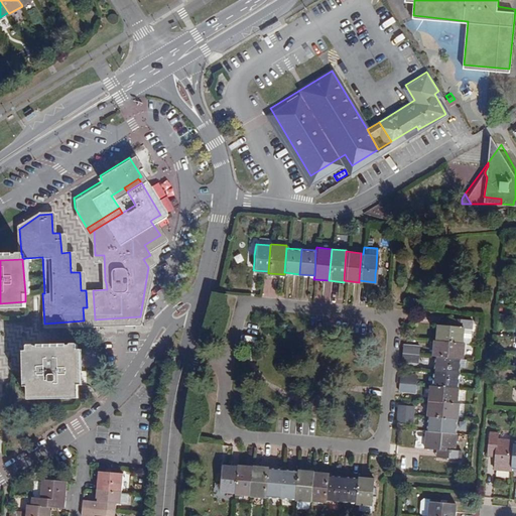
[(89,290),(86,290),(87,307),(83,307),(84,320),(90,320),(95,319),(93,290),(89,290)]
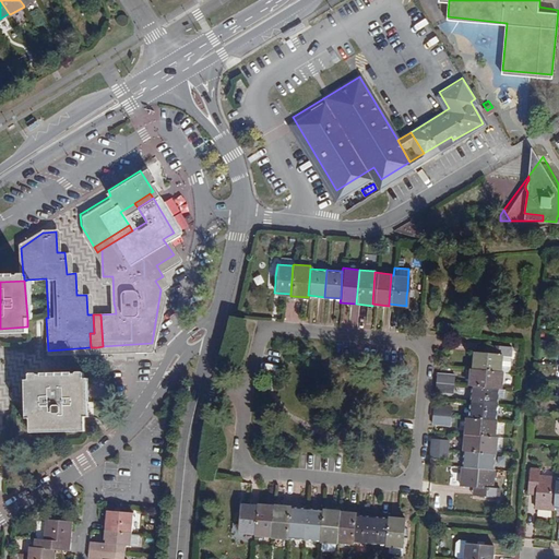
[(472,353),(471,369),(500,372),(501,358),(510,359),(510,349),(489,347),(488,355),(485,354),(472,353)]
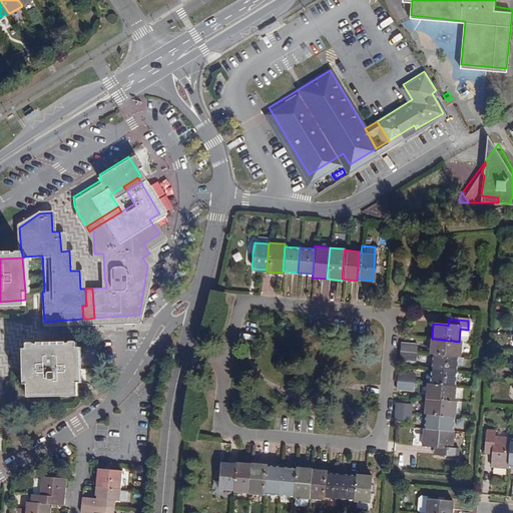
[(459,342),(432,339),(430,339),(429,354),(432,354),(456,357),(459,357),(460,342),(459,342)]
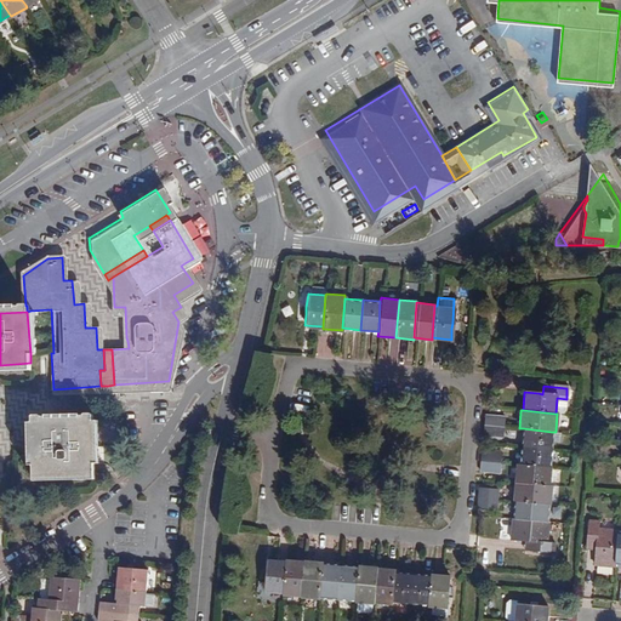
[(483,425),(502,427),(503,416),(484,415),(483,425)]
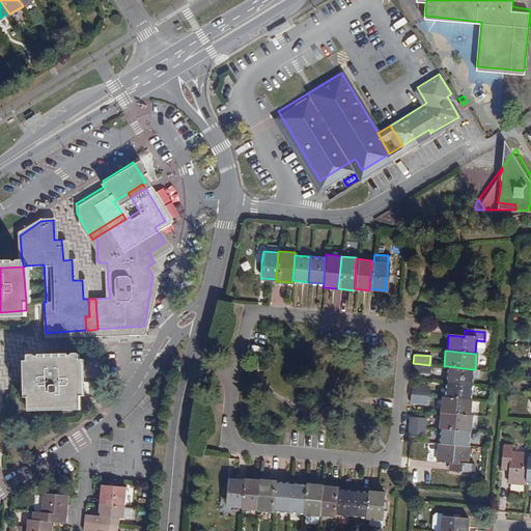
[(84,400),(84,391),(81,356),(29,358),(32,395),(32,404),(84,400)]
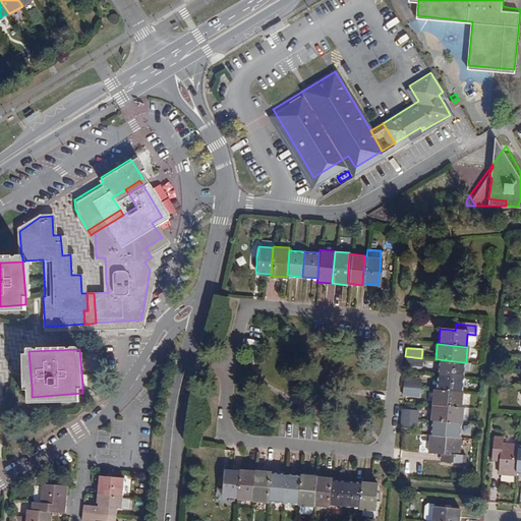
[(420,366),(421,358),(405,356),(404,365),(420,366)]
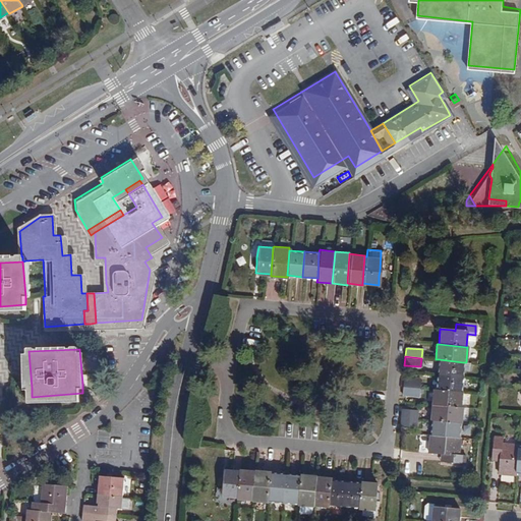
[(463,362),(439,359),(438,374),(462,378),(463,362)]
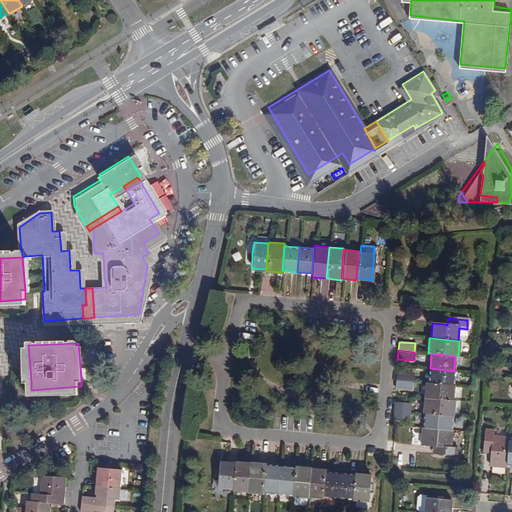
[(428,384),(452,386),(454,371),(430,368),(428,384)]
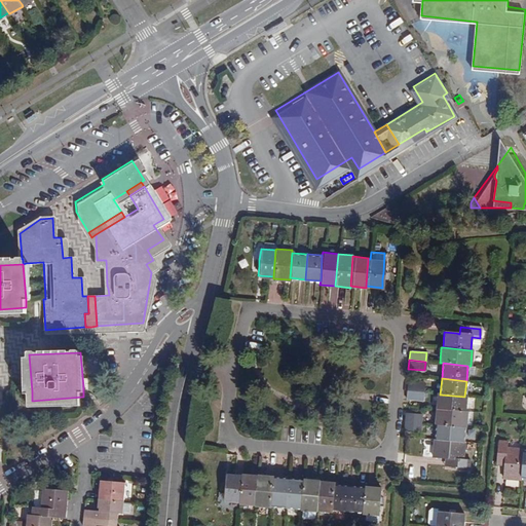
[(407,390),(422,392),(423,382),(408,380),(407,390)]
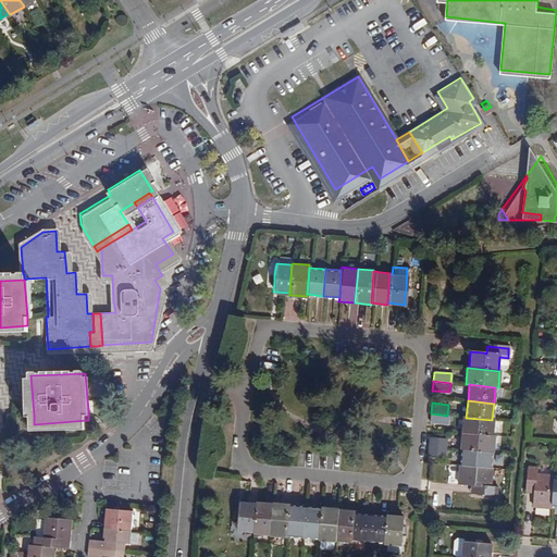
[(447,424),(447,416),(431,413),(430,423),(447,424)]
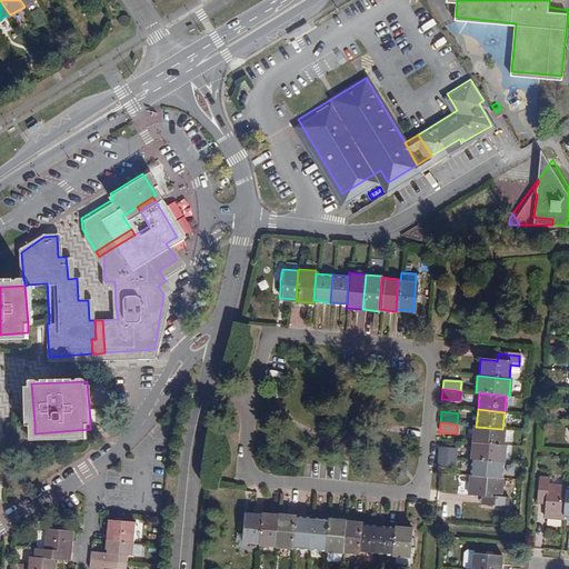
[(506,430),(502,429),(476,427),(472,426),(471,442),(505,446),(506,430)]
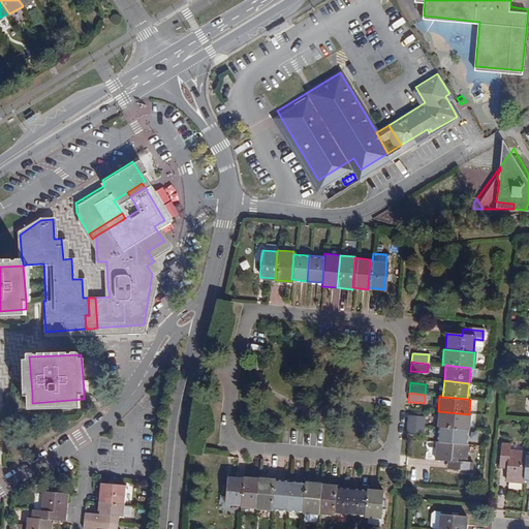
[(469,414),(438,411),(437,427),(438,427),(467,430),(468,431),(469,414)]
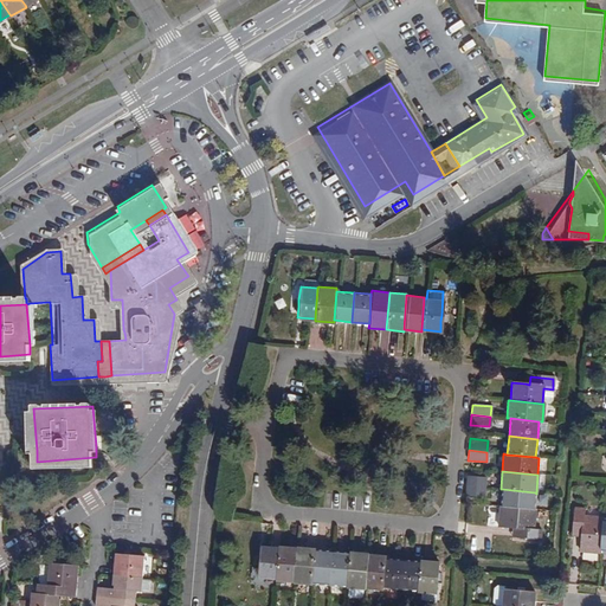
[(465,485),(484,488),(485,477),(466,476),(465,485)]
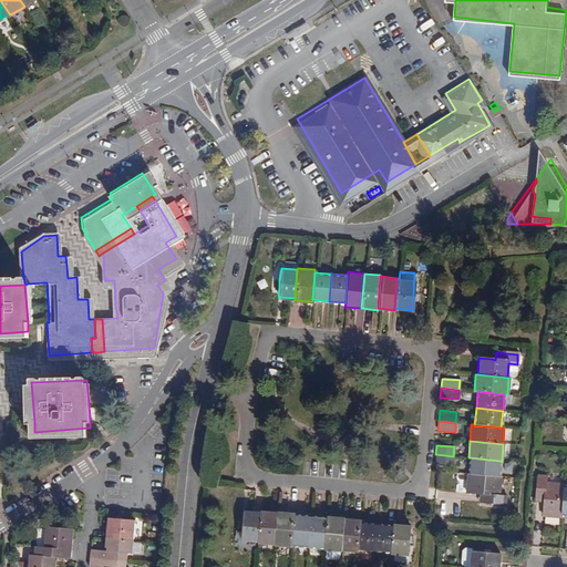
[(452,465),(453,456),(435,454),(434,464),(452,465)]
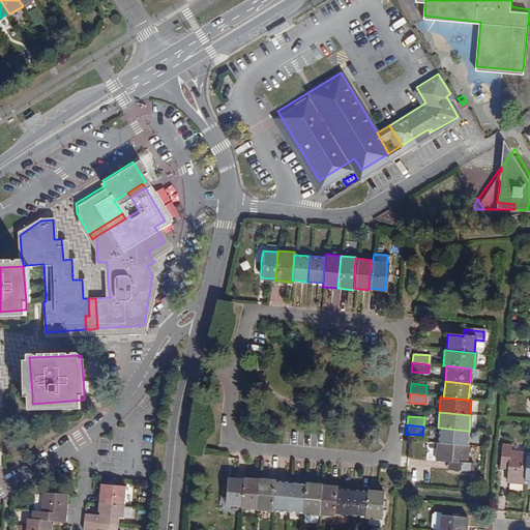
[(468,431),(439,428),(437,443),(466,446),(468,431)]
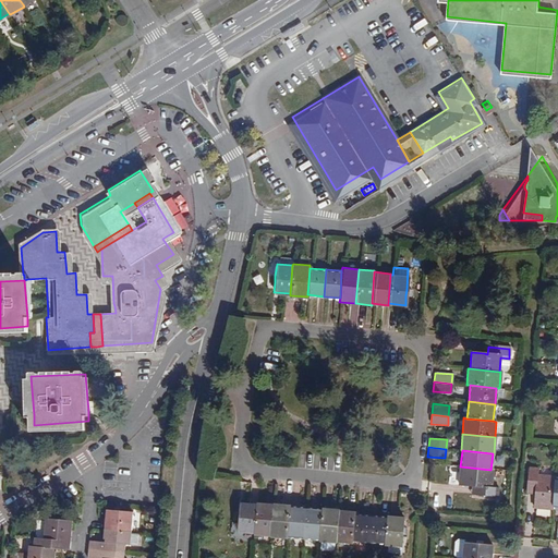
[(552,505),(554,478),(555,475),(536,474),(537,466),(528,465),(525,487),(534,488),(533,494),(532,507),(552,509),(552,505)]
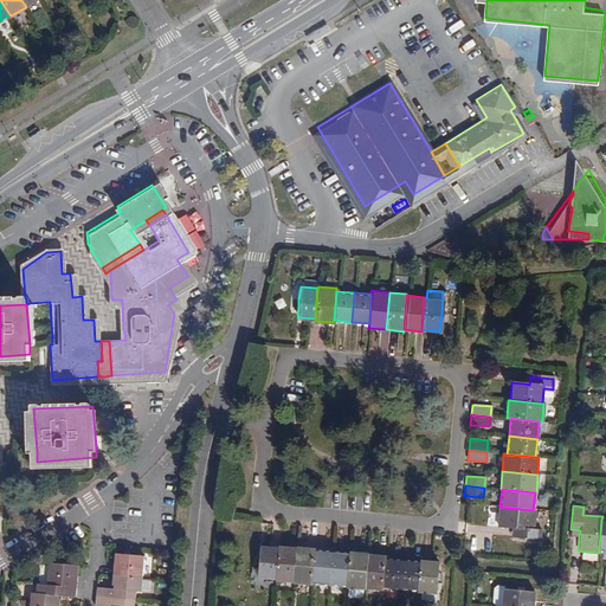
[(533,510),(500,507),(498,507),(497,528),(511,529),(516,529),(515,539),(539,541),(540,532),(533,530),(535,510),(533,510)]
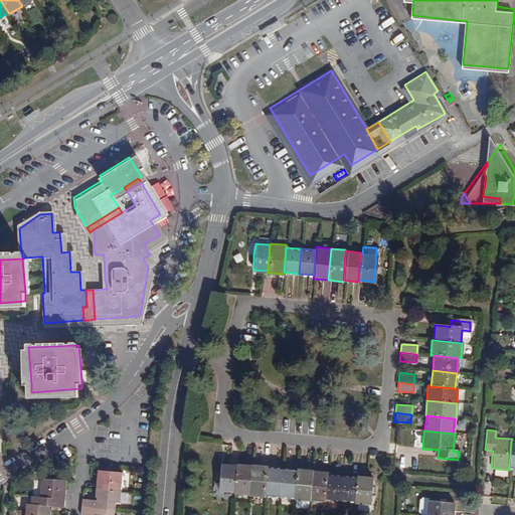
[(217,489),(232,491),(235,464),(220,463),(219,474),(218,480),(217,489)]
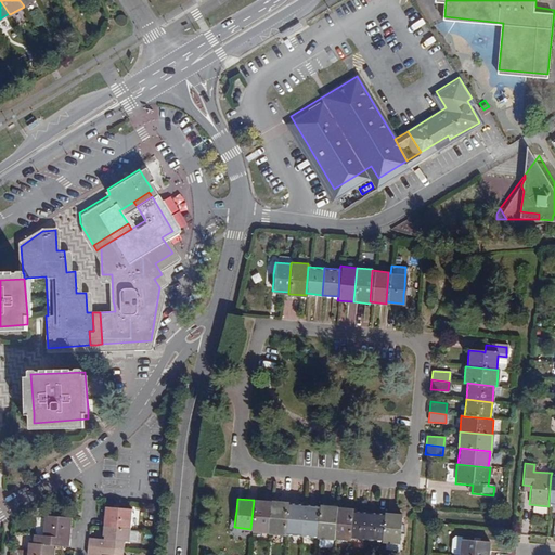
[(254,499),(254,500),(250,529),(267,531),(270,500),(254,499)]
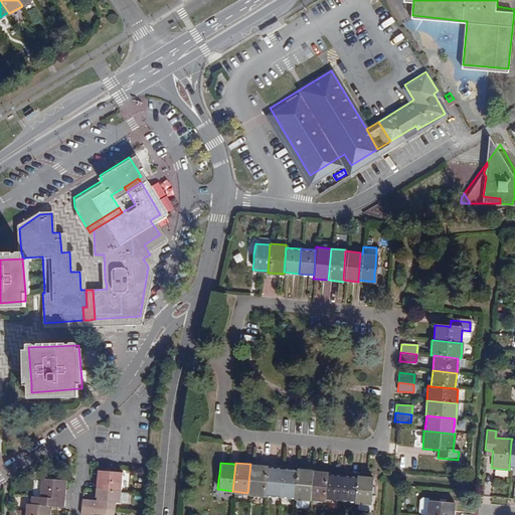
[(250,464),(247,493),(247,494),(263,495),(265,466),(265,465),(250,464)]
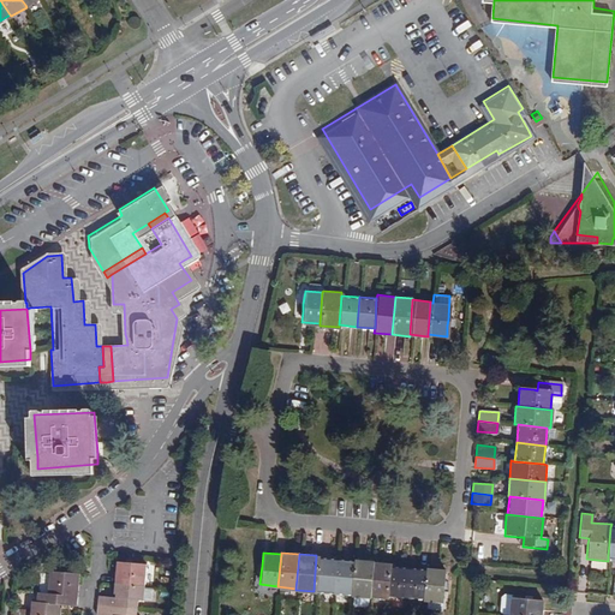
[(316,556),(314,591),(332,592),(335,557),(316,556)]
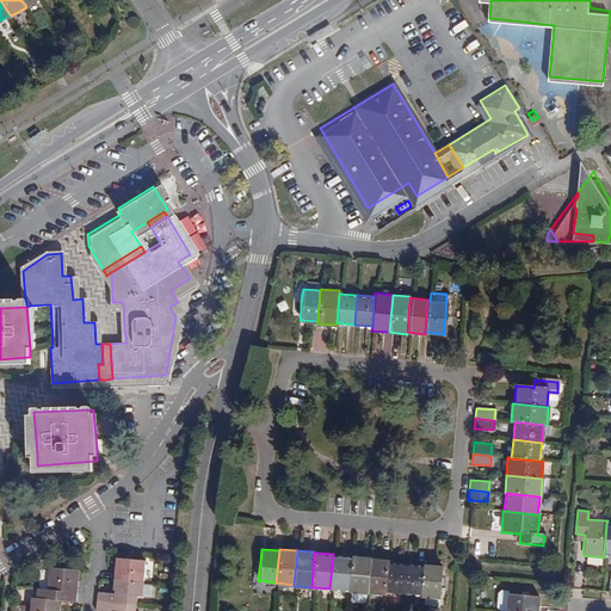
[(333,554),(329,588),(347,590),(350,556),(333,554)]
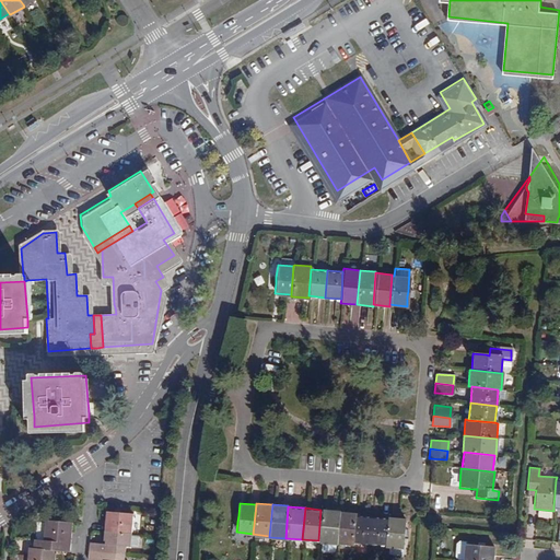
[(321,510),(318,540),(318,543),(335,544),(335,543),(338,511),(321,509),(321,510)]
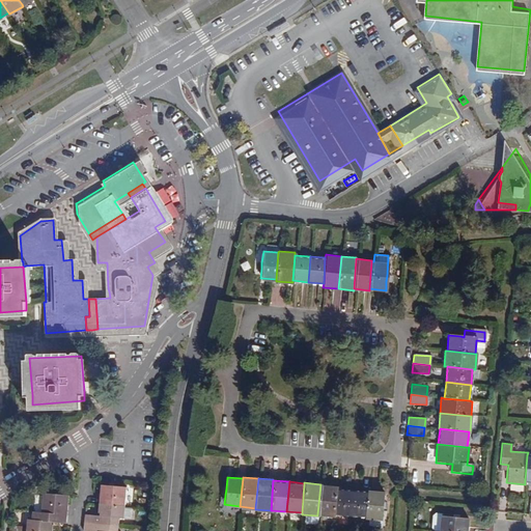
[(333,514),(335,488),(335,485),(320,484),(317,514),(333,515),(333,514)]
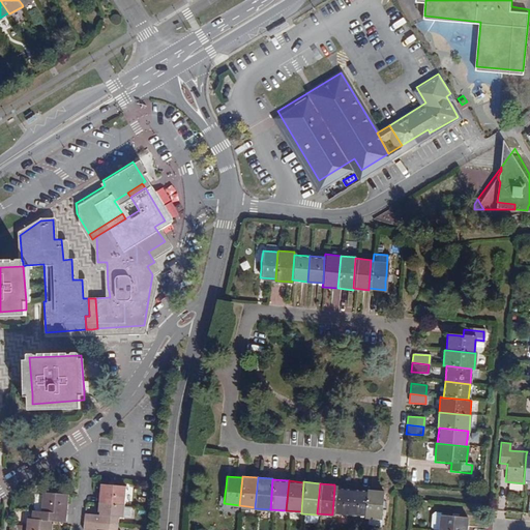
[(100,504),(126,507),(128,487),(102,484),(100,504)]
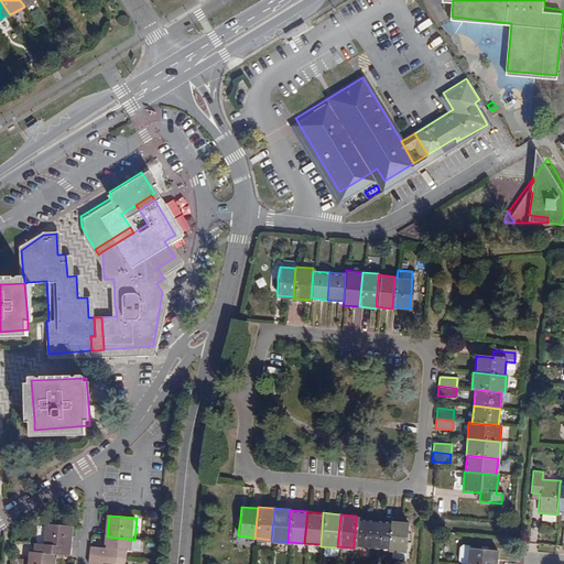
[(372,520),(356,519),(354,546),(369,548),(372,520)]
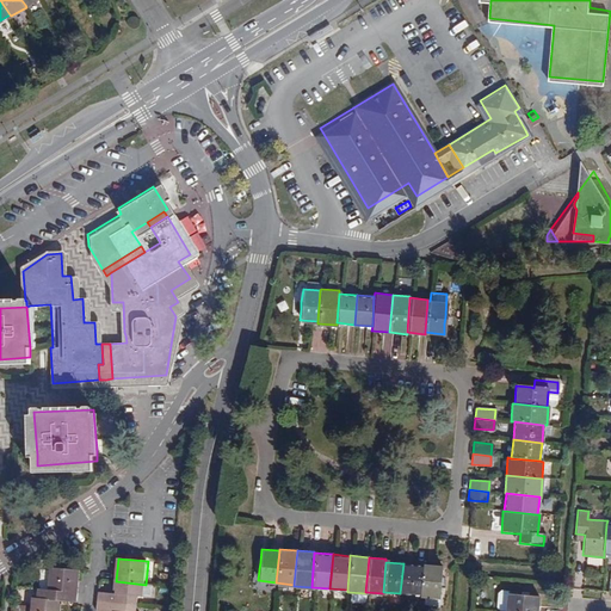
[(403,563),(400,593),(419,594),(421,566),(403,563)]
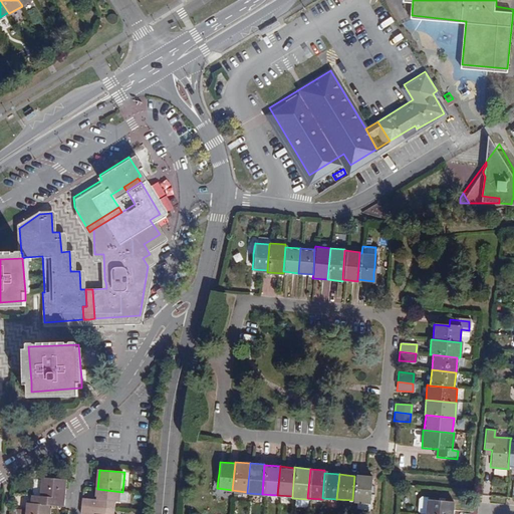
[(354,476),(352,500),(352,501),(368,503),(368,495),(370,476),(354,475),(354,476)]
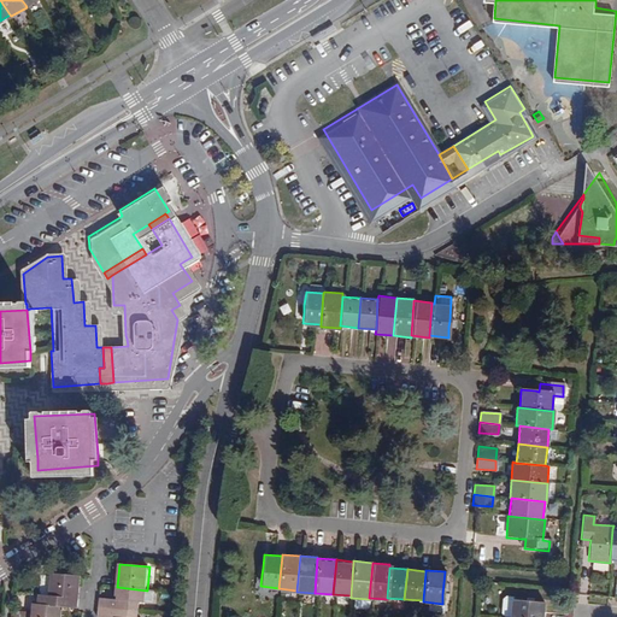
[(52,574),(50,597),(80,599),(81,576),(52,574)]
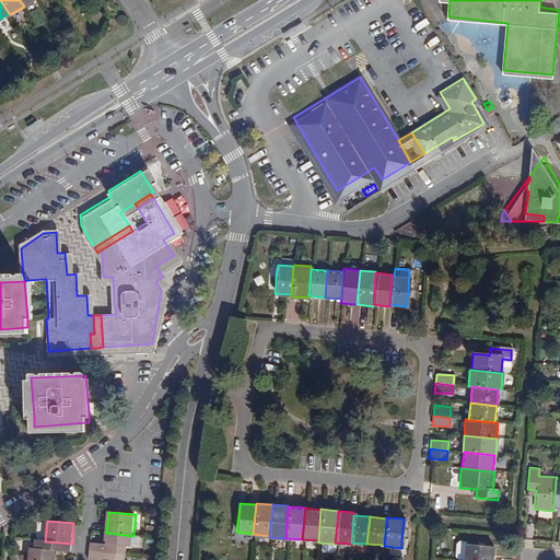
[(132,547),(133,536),(106,533),(105,545),(91,544),(90,552),(127,556),(128,547),(132,547)]
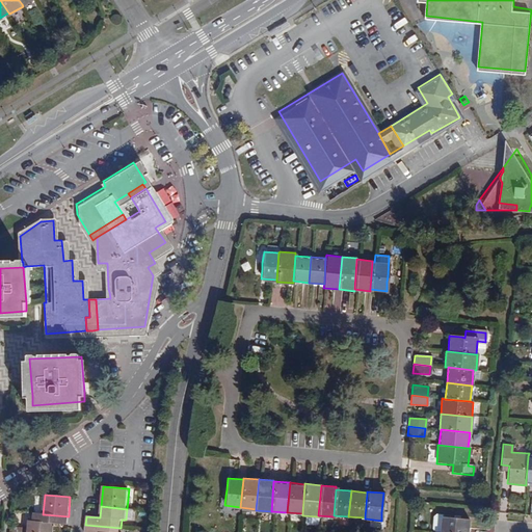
[(29,522),(27,531),(53,531),(54,524),(68,525),(69,516),(43,514),(34,513),(33,522),(29,522)]
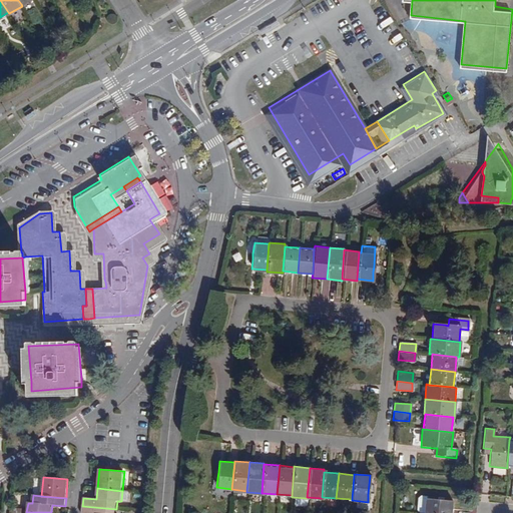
[(424,512),(426,499),(426,496),(420,496),(418,498),(417,509),(418,512),(424,512)]
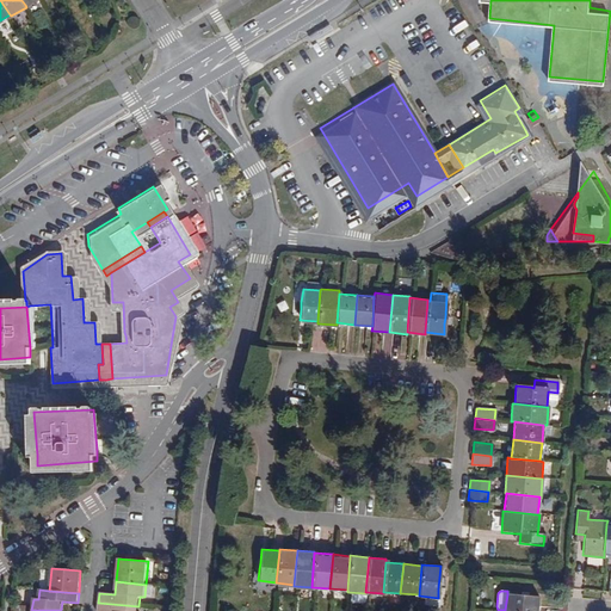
[(504,610),(537,610),(538,597),(528,596),(519,596),(507,594),(504,610)]
